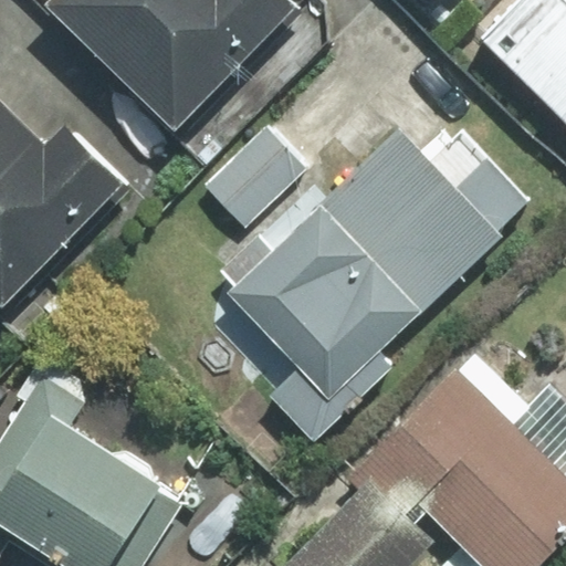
[(45,0),(198,128),(304,0),(45,0)]
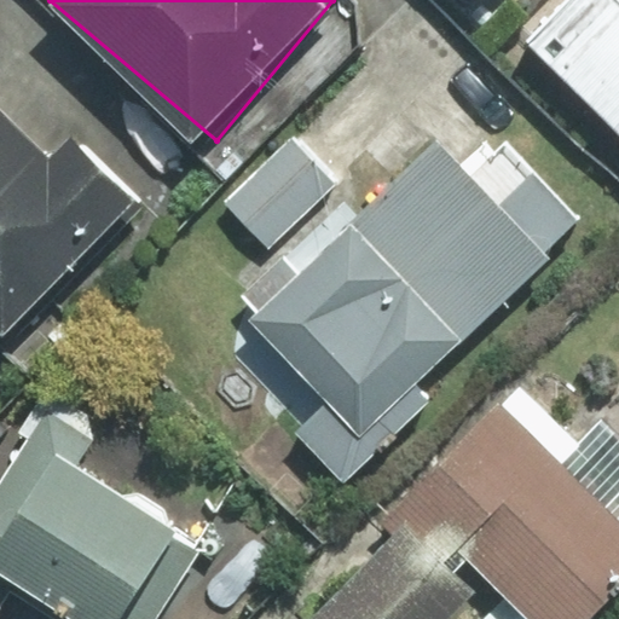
[(618,0),(567,0),(526,39),(618,138),(618,0)]
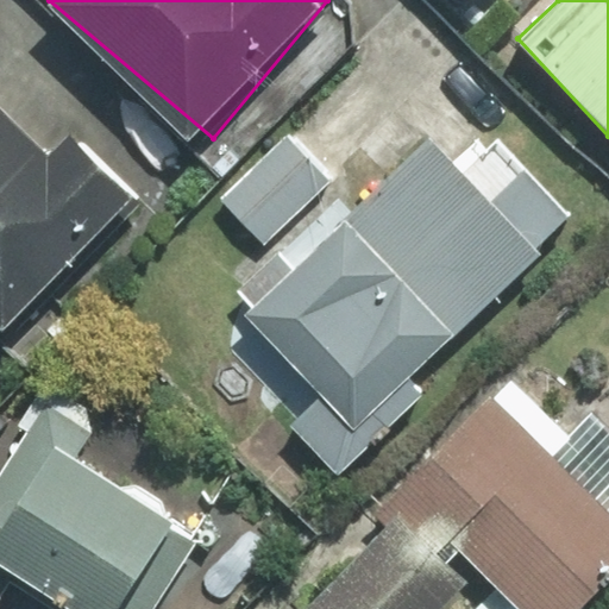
[(0,332),(146,181),(81,118),(55,145),(0,92),(0,332)]
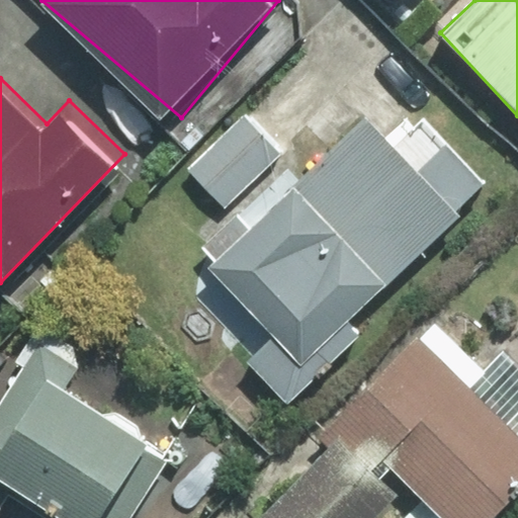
[(306,172),(243,112),(185,168),(232,216),(195,250),(190,300),(288,395),(489,183),(412,110),(390,134),(364,109),(306,172)]
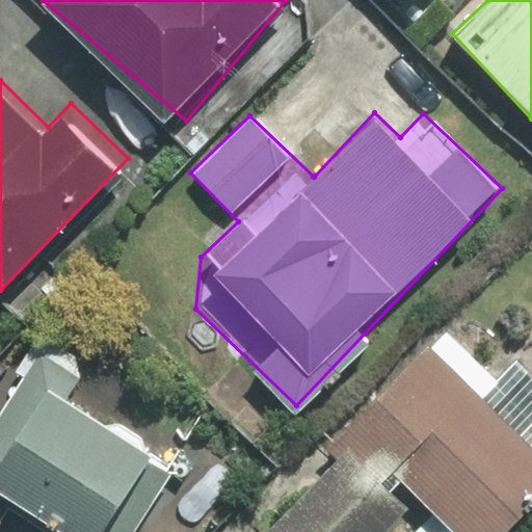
[(501,375),(434,316),(324,442),(338,453),(267,531),(512,531),(531,510),(531,370),(516,357),(501,375)]
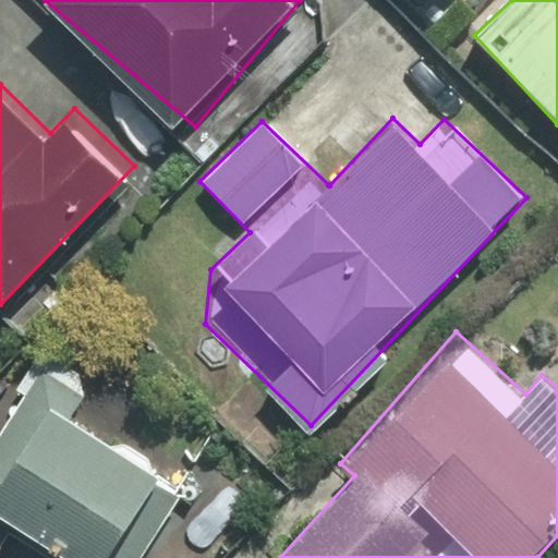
[(0,436),(0,554),(8,537),(52,557),(138,557),(180,472),(74,422),(93,383),(38,356),(0,436)]
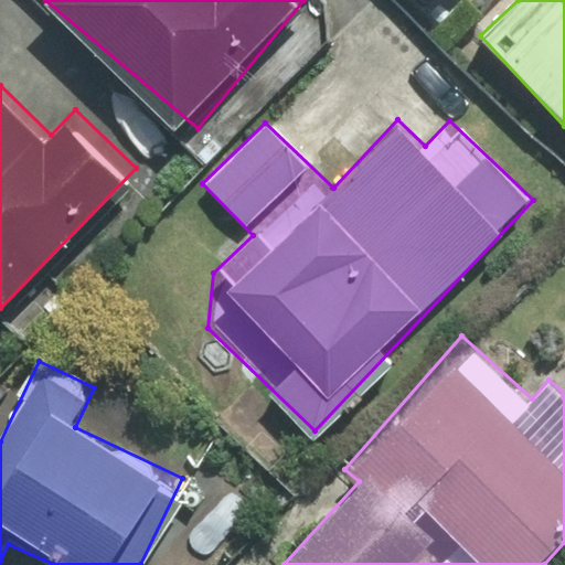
All buildings are outlined.
